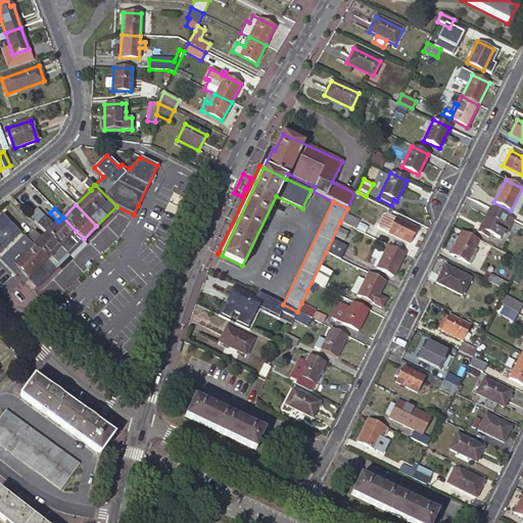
[(512,220),(490,209),(479,232),(487,237),(488,233),(500,239),(503,233),(506,234),(512,220)]
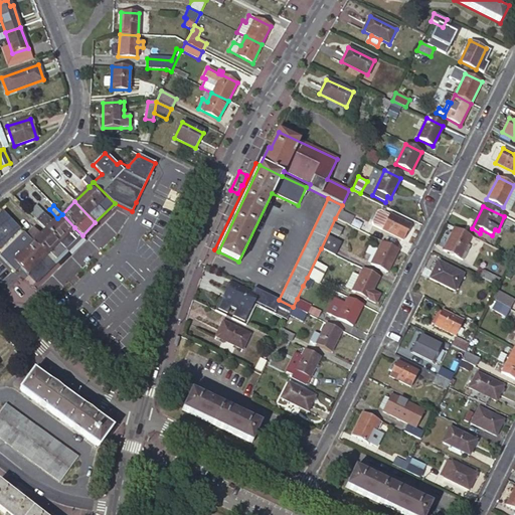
[(39,209),(32,215),(37,220),(44,214),(39,209)]
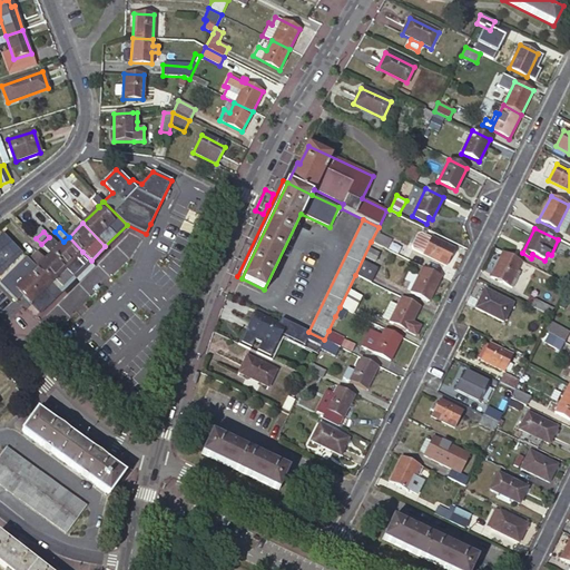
[(3,234),(0,235),(0,276),(23,254),(3,234)]
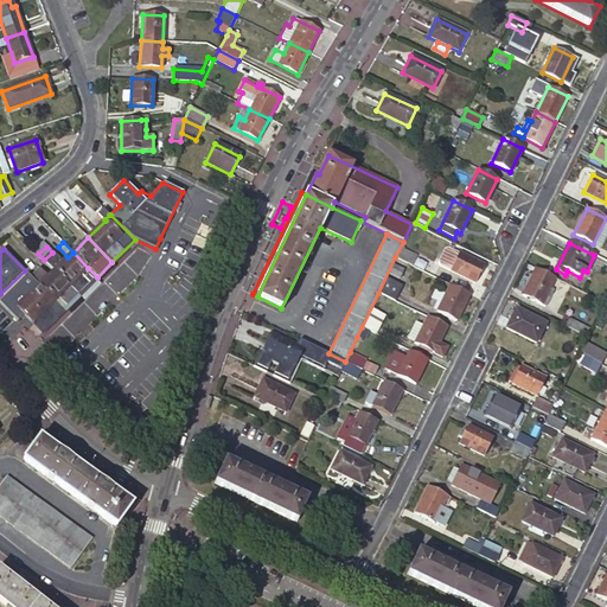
[(400,249),(396,259),(411,266),(416,257),(400,249)]
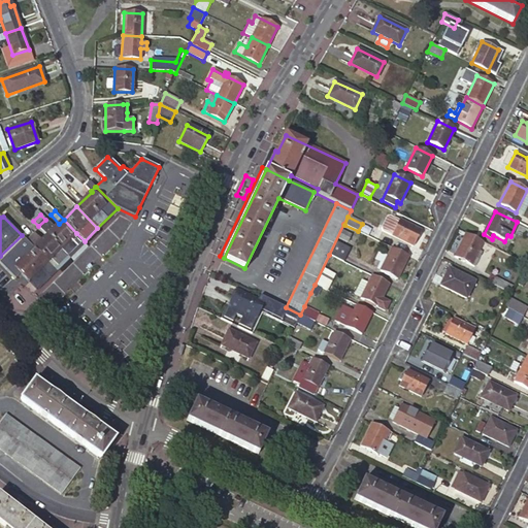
[(68,257),(81,244),(73,236),(76,233),(64,220),(59,224),(55,228),(45,220),(38,226),(47,235),(68,257)]
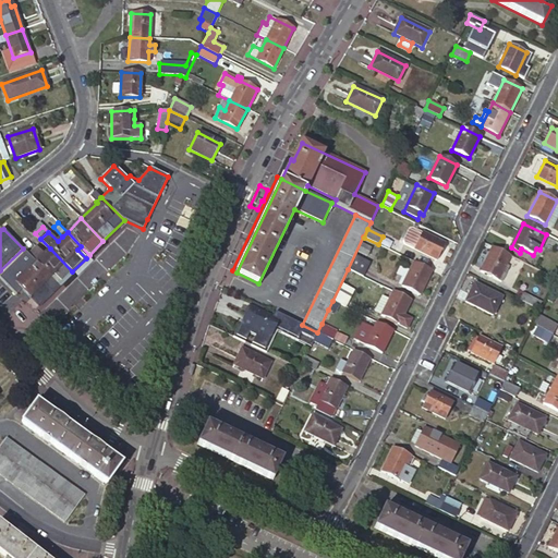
[(437,261),(445,244),(422,233),(414,249),(437,261)]
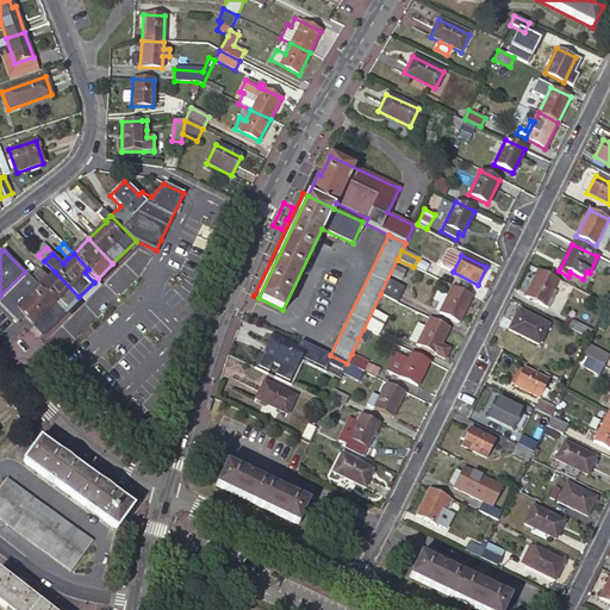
[(39,269),(31,278),(39,287),(48,279),(39,269)]
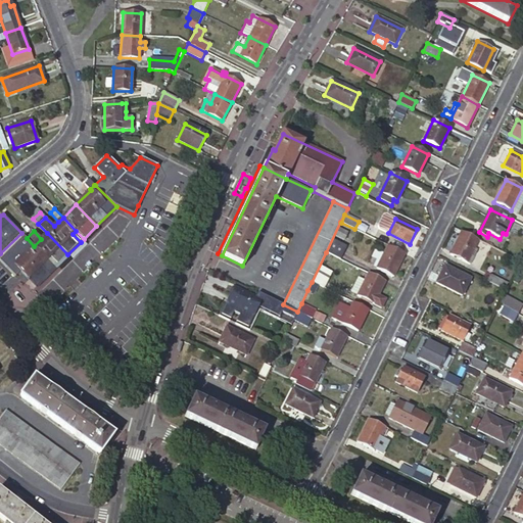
[(478,240),(461,232),(449,254),(470,265),(477,250),(474,248),(478,240)]
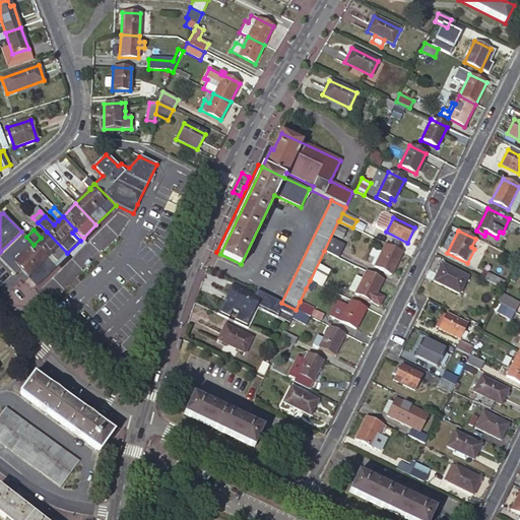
[(55,266),(67,253),(47,232),(41,238),(34,245),(55,266)]
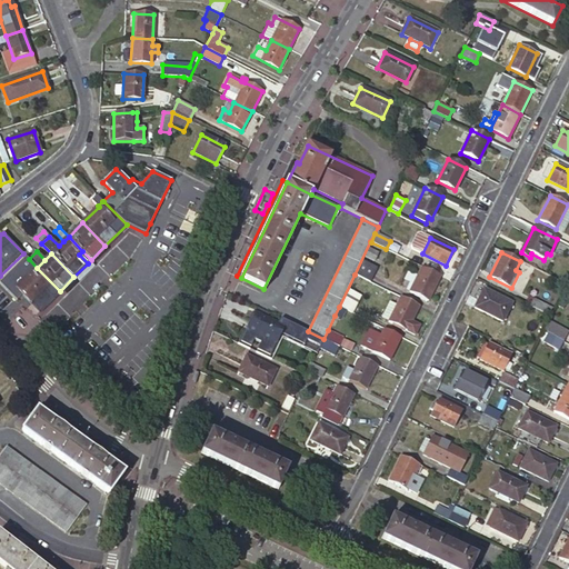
[(16,289),(30,303),(39,312),(57,295),(60,291),(37,268),(29,259),(16,272),(25,280),(16,289)]
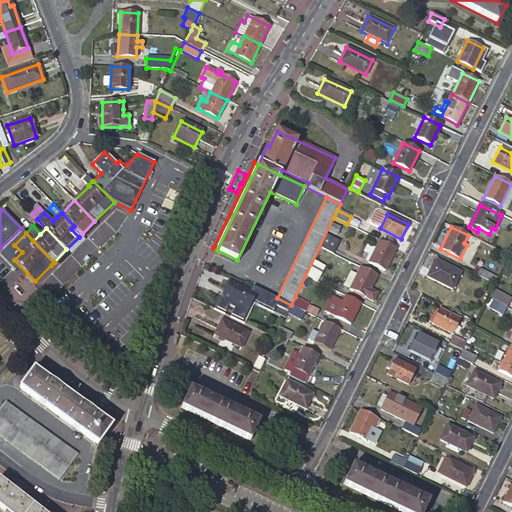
[(326,235),(320,247),(333,254),(339,242),(326,235)]
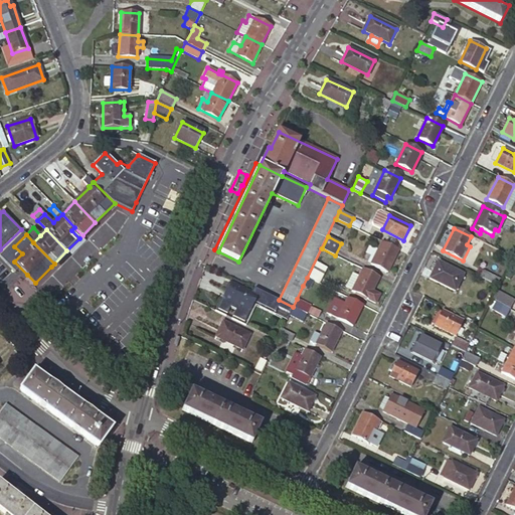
[(387,273),(398,250),(381,241),(377,251),(371,265),(387,273)]
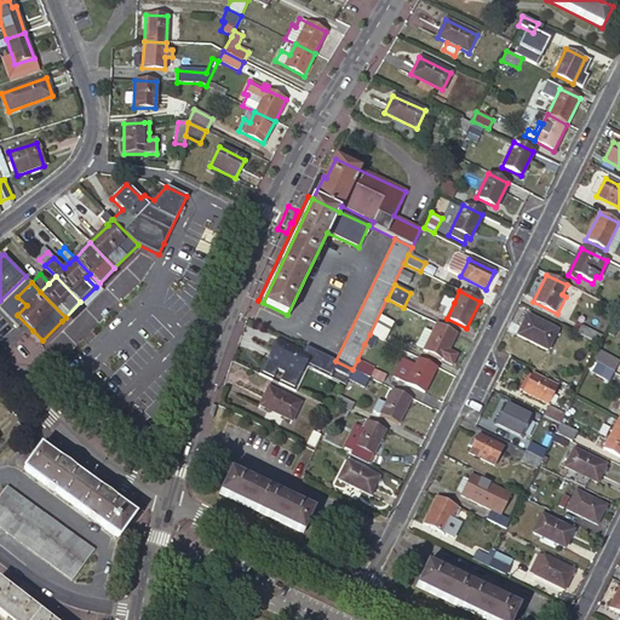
[(454,303),(451,300),(443,316),(447,319),(454,303)]
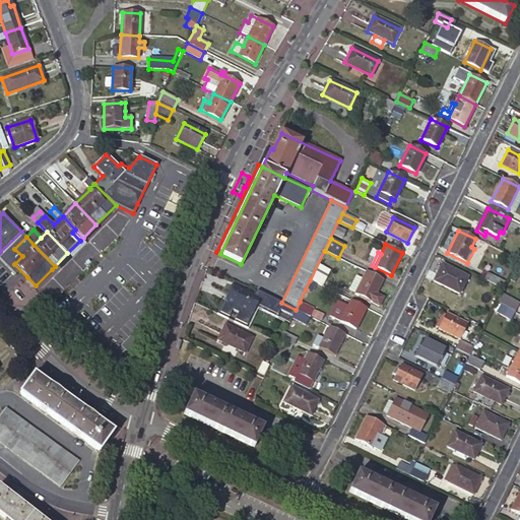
[(459,295),(467,277),(442,265),(433,281),(459,295)]
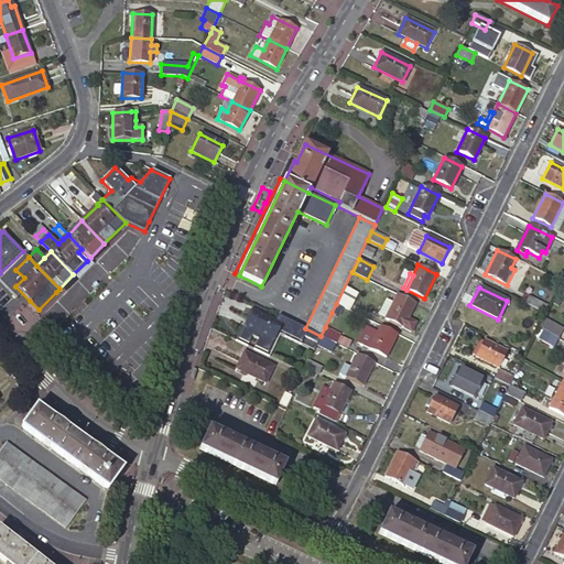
[(344,290),(336,304),(343,307),(349,311),(357,295),(344,290)]
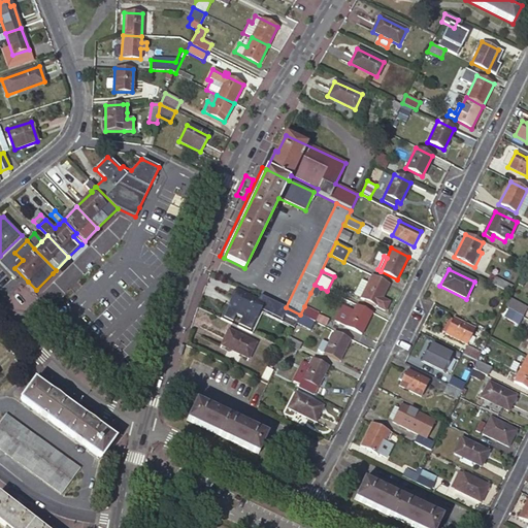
[(382,298),(389,284),(371,275),(368,284),(361,298),(385,310),(389,302),(382,298)]
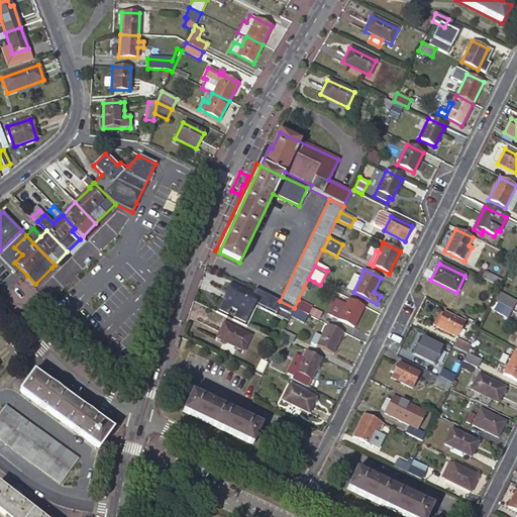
[(505,281),(487,272),(483,279),(501,287),(505,281)]
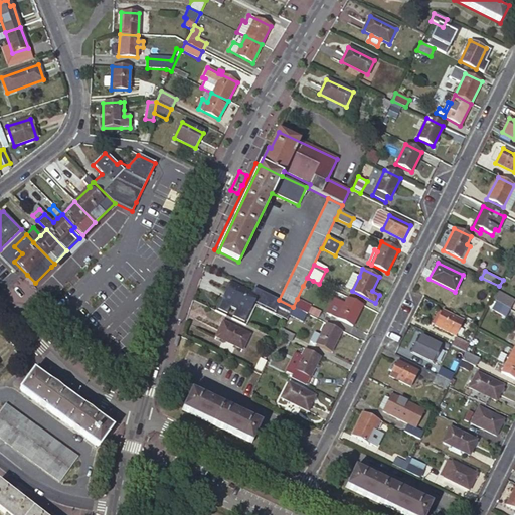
[(346,289),(352,291),(359,277),(353,275),(346,289)]
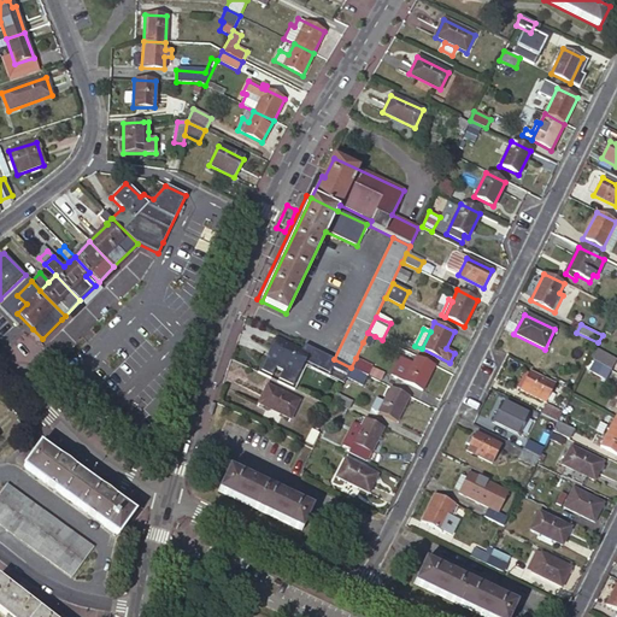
[(375,336),(368,333),(363,342),(370,346),(375,336)]
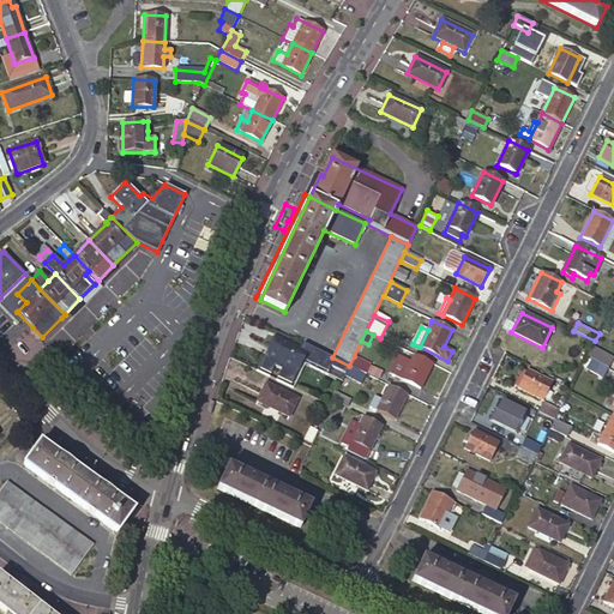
[(275,338),(272,337),(256,371),(293,389),(305,363),(342,380),(344,375),(347,372),(330,365),(327,369),(304,359),(292,384),(277,377),(271,374),(259,368),(275,338)]
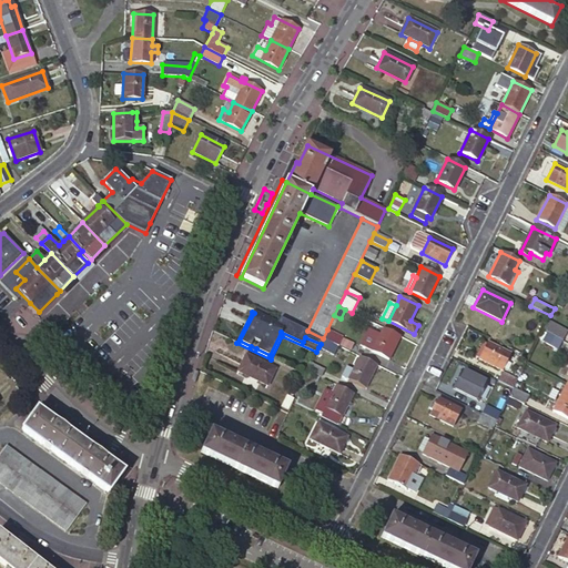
[(254,313),(240,341),(251,346),(254,338),(260,342),(256,348),(270,355),(281,332),(303,342),(305,337),(321,344),(323,338),(307,331),(280,317),(277,324),(254,313)]
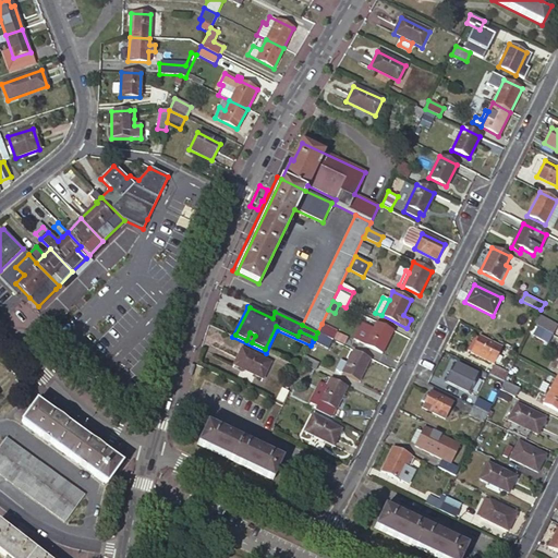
[(557,327),(542,319),(537,327),(553,335),(557,327)]
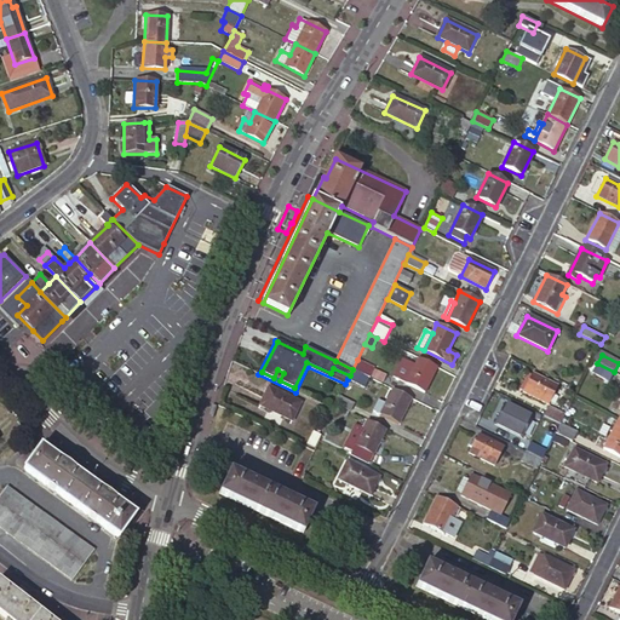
[(414,365),(402,359),(394,377),(406,383),(406,384),(424,392),(437,368),(418,359),(414,365)]
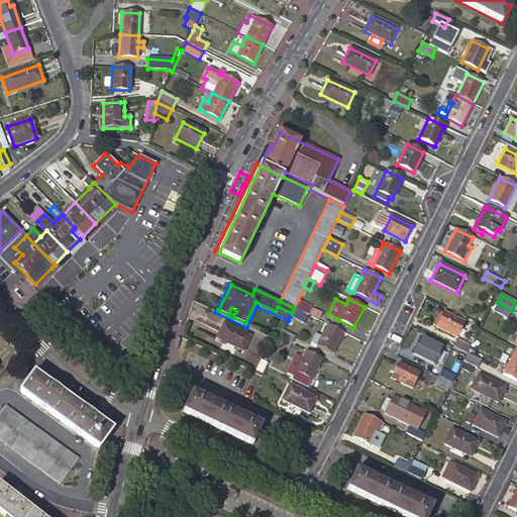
[(298,300),(294,308),(308,315),(312,307),(298,300)]
